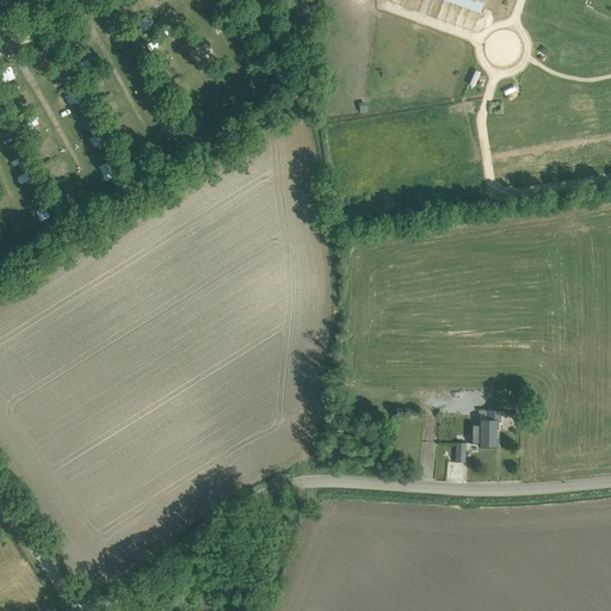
[(442,0),(481,13),(485,0),(442,0)]
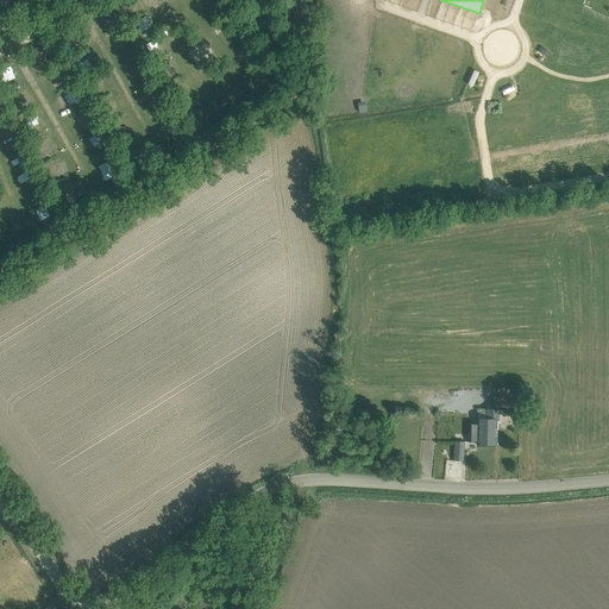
[(108,37),(113,49),(123,44),(117,33),(108,37)]
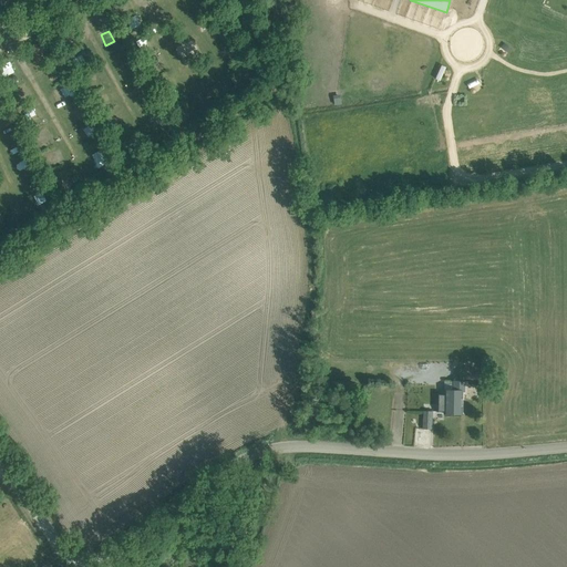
[(145,52),(153,45),(150,41),(142,47),(145,52)]
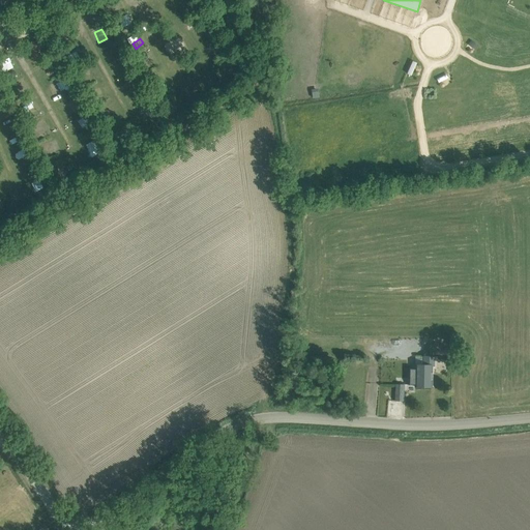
[(34,40),(27,45),(32,56),(39,53),(34,40)]
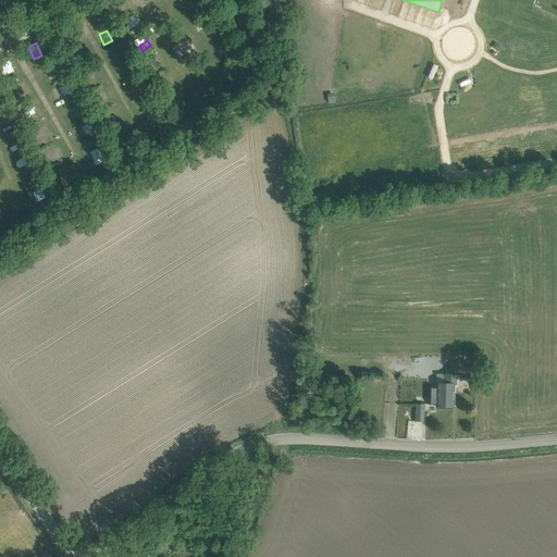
[(503,48),(495,42),(492,46),(499,52),(503,48)]
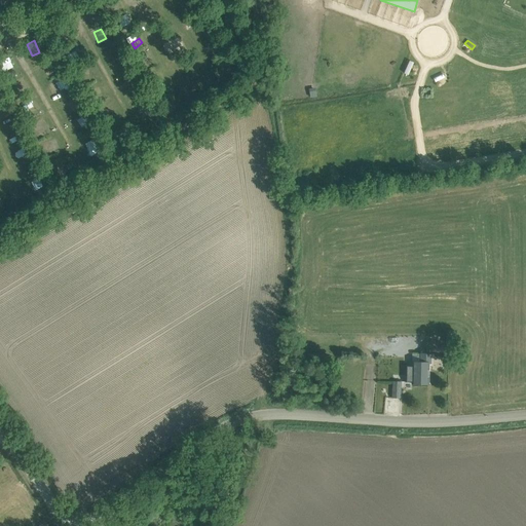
[(0,65),(3,72),(12,68),(8,59),(0,63),(0,65)]
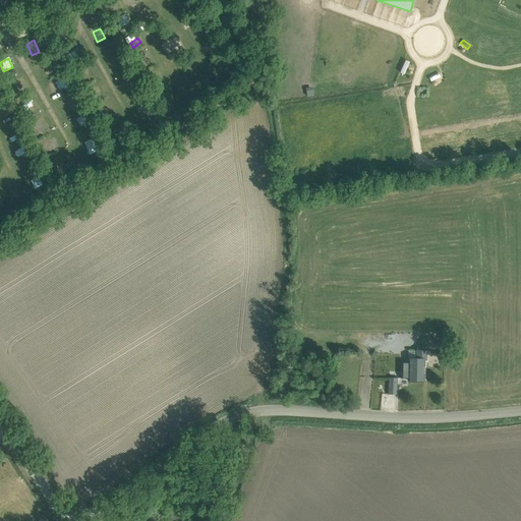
[(51,59),(42,63),(46,71),(54,68),(51,59)]
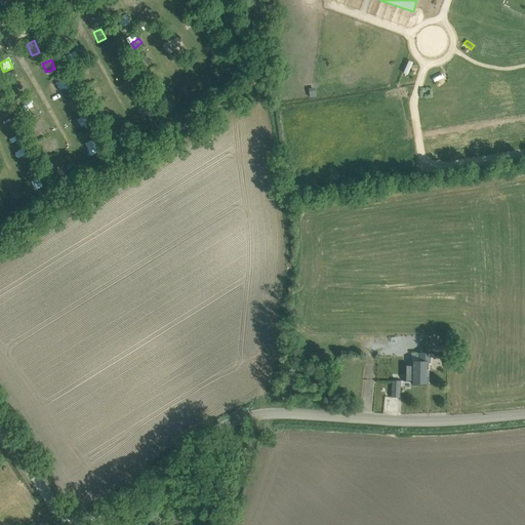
[(13,92),(24,90),(21,78),(10,80),(13,92)]
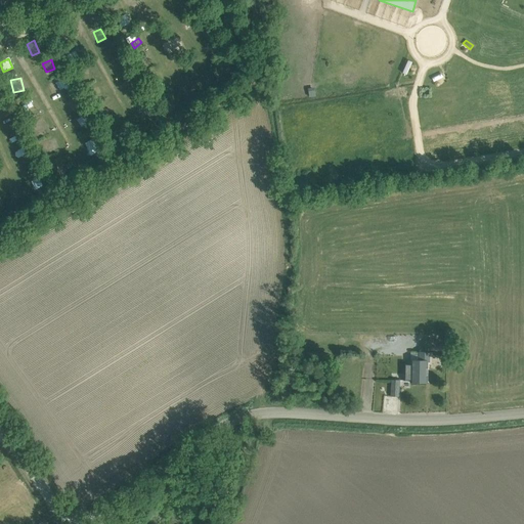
[(129,79),(122,83),(125,91),(133,87),(129,79)]
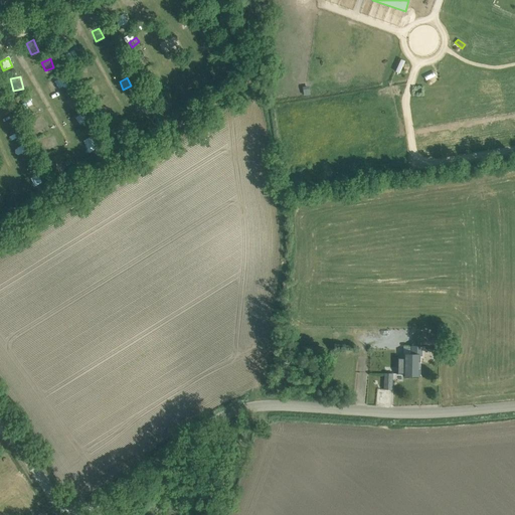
[(50,84),(55,94),(64,89),(59,79),(50,84)]
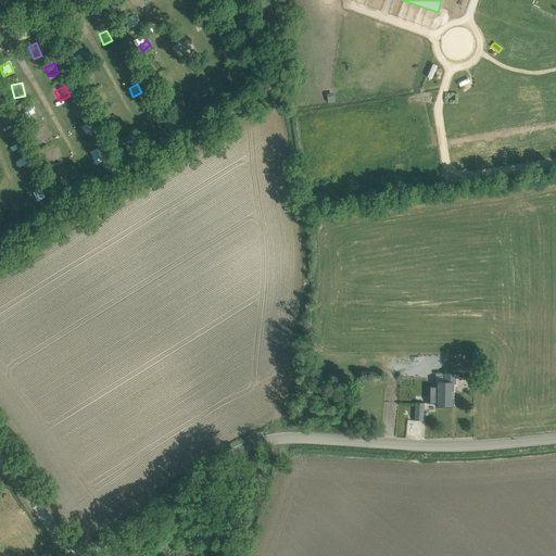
[(28,104),(21,108),(23,115),(32,112),(28,104)]
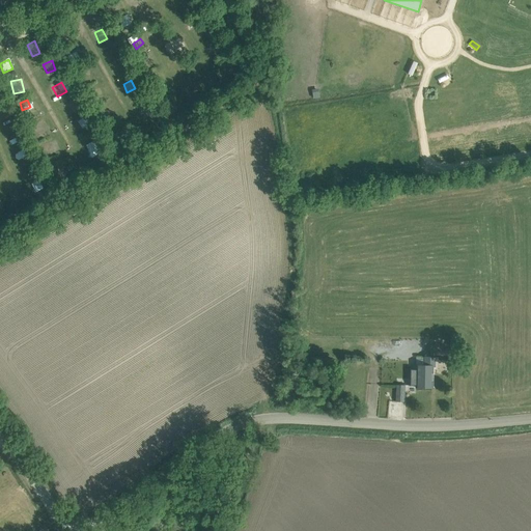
[(66,115),(79,110),(75,101),(61,106),(66,115)]
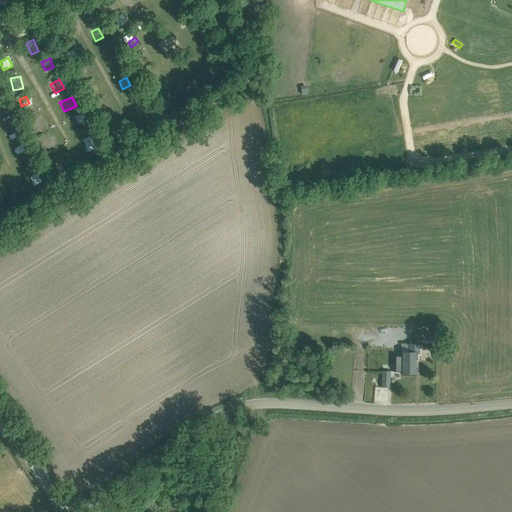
[(161,100),(164,109),(173,107),(170,97),(161,100)]
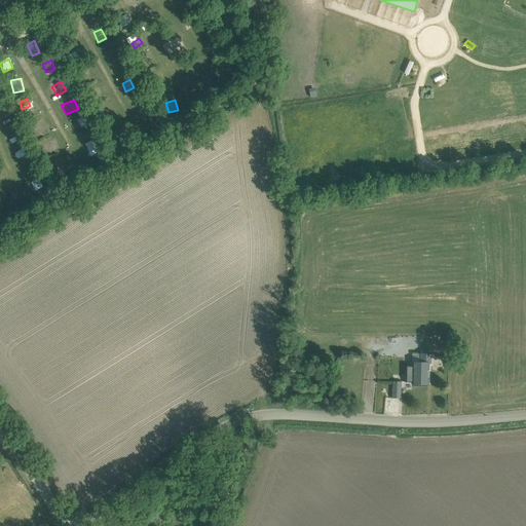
[(68,122),(73,132),(85,126),(81,116),(68,122)]
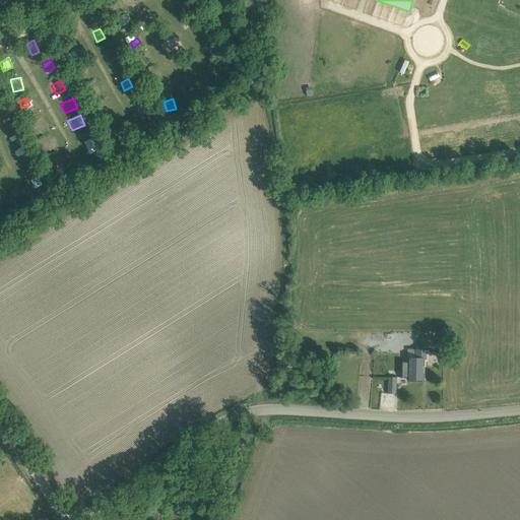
[(35,134),(44,132),(42,124),(33,127),(35,134)]
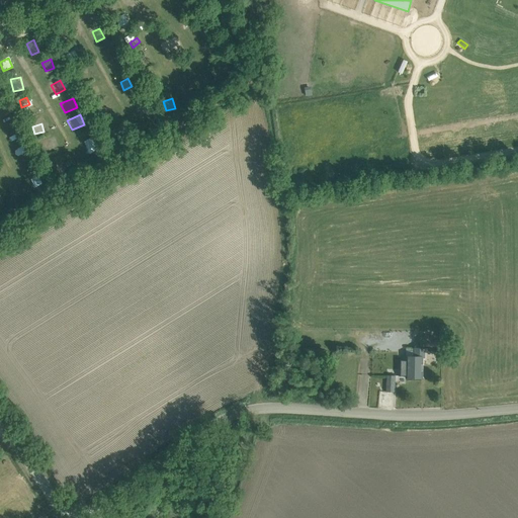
[(53,137),(38,143),(42,152),(57,145),(53,137)]
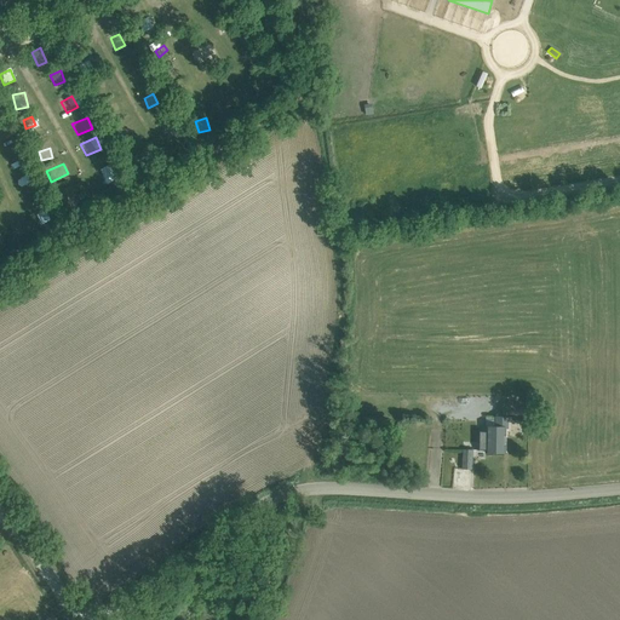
[(504,401),(504,414),(528,415),(528,402),(504,401)]
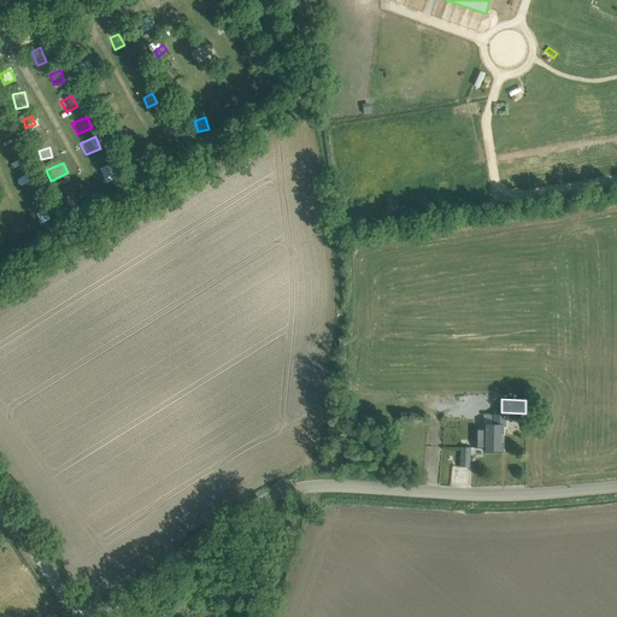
[(506,427),(506,416),(494,416),(493,425),(486,425),(486,429),(476,428),(476,448),(483,448),(483,450),(503,451),(504,427),(506,427)]
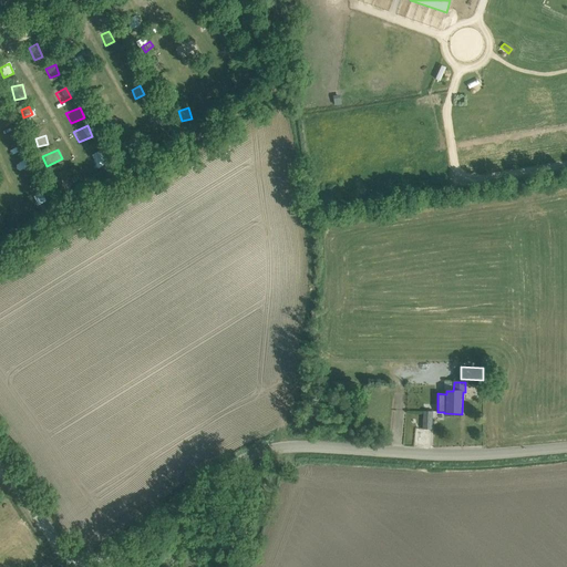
[(423,429),(432,430),(432,411),(423,411),(423,429)]
